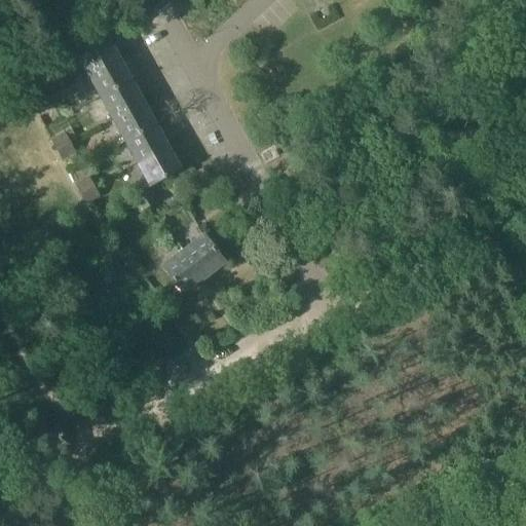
[(121,58),(108,36),(77,52),(89,75),(121,58)]
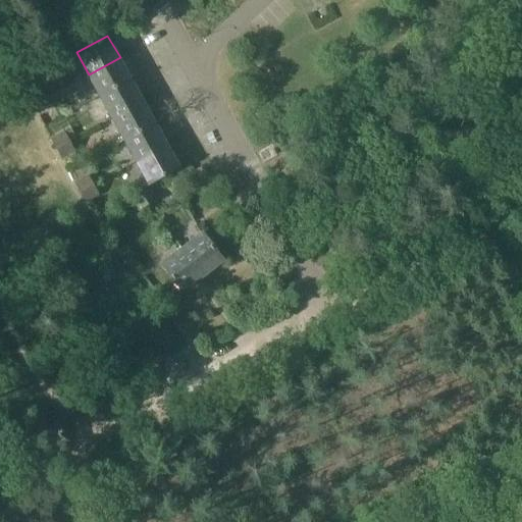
[(132,80),(120,57),(89,74),(101,97),(132,80)]
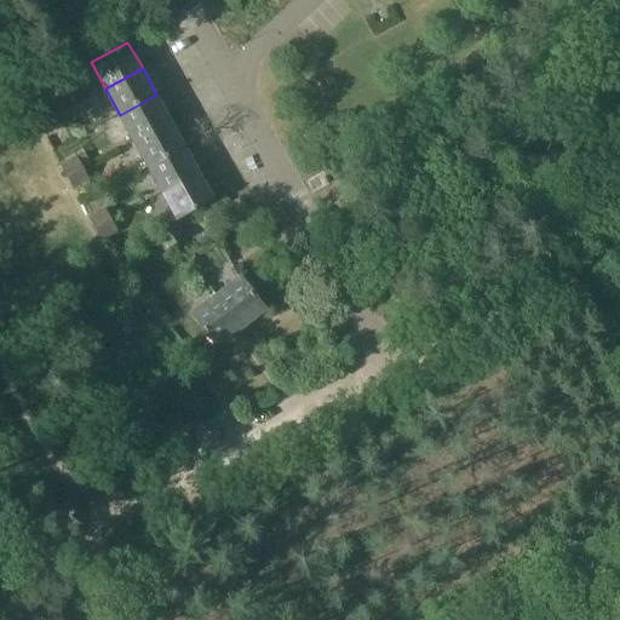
[(171,121),(156,95),(120,115),(135,141),(171,121)]
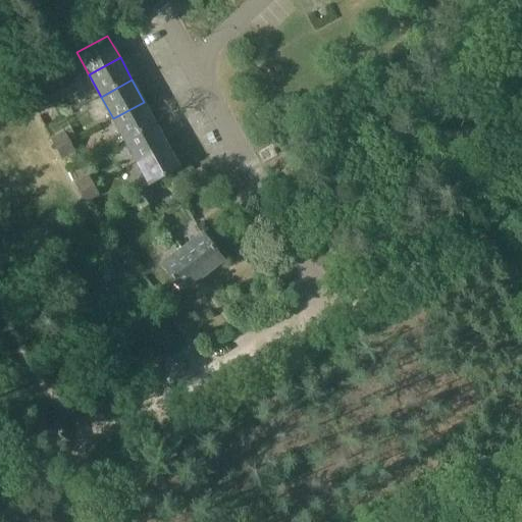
[(32,105),(45,97),(40,87),(27,95),(32,105)]
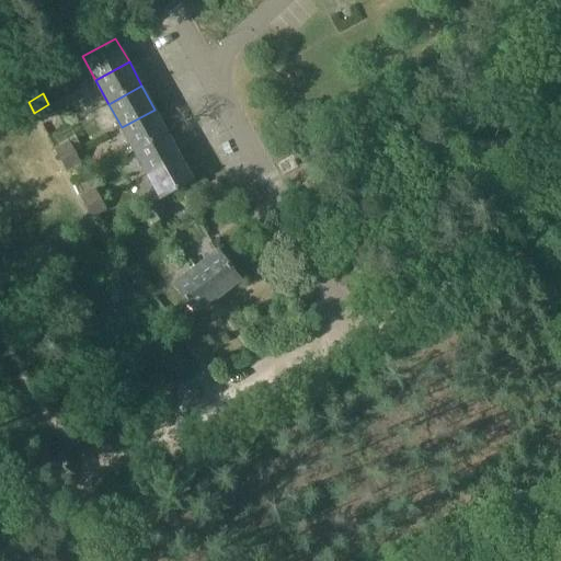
[(55,115),(48,104),(34,113),(41,124),(55,115)]
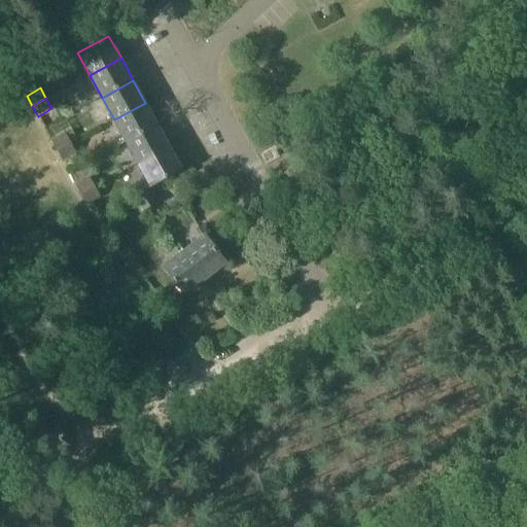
[(157,126),(145,103),(114,119),(127,142),(157,126)]
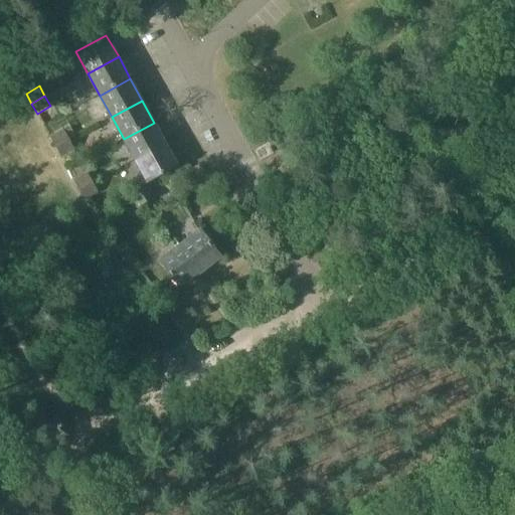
[(166,144),(154,123),(124,139),(136,161),(166,144)]
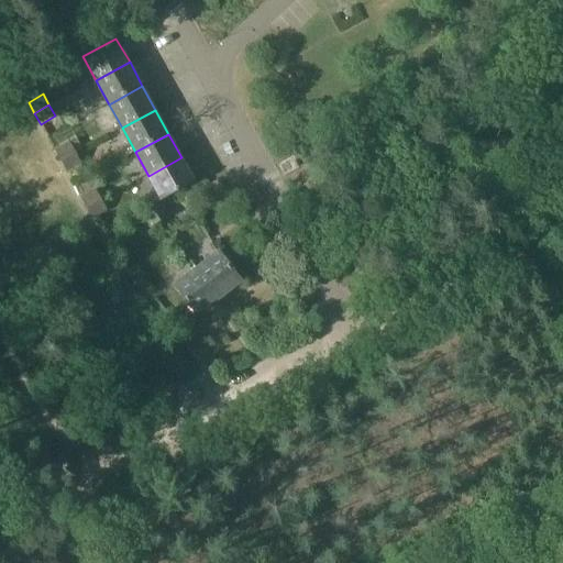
[(55,151),(62,162),(76,154),(69,143),(55,151)]
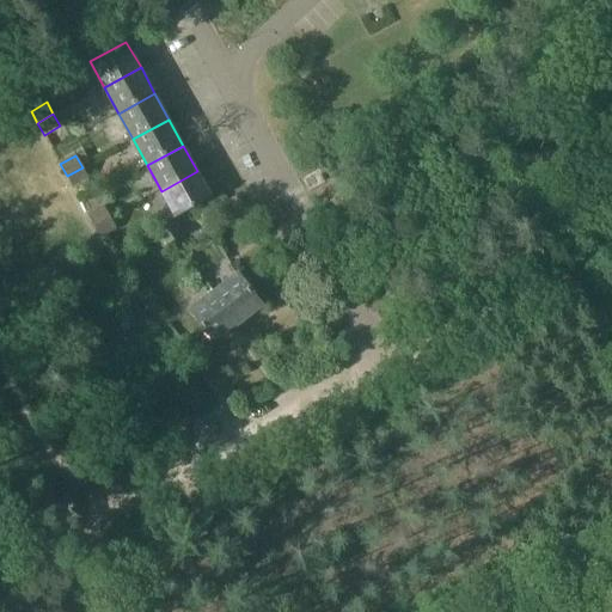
[(83,167),(67,176),(73,188),(89,179),(83,167)]
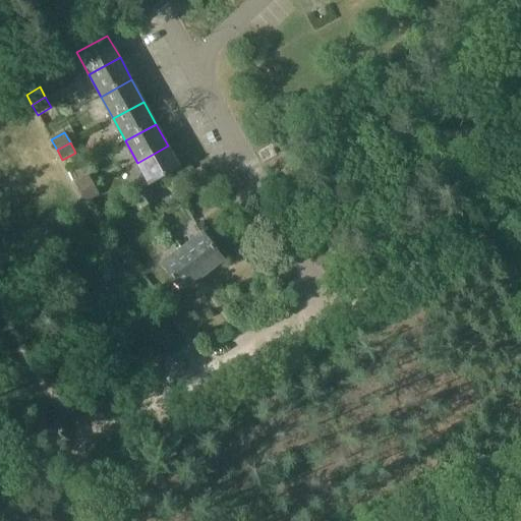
[(180,168),(168,146),(137,163),(150,185),(180,168)]
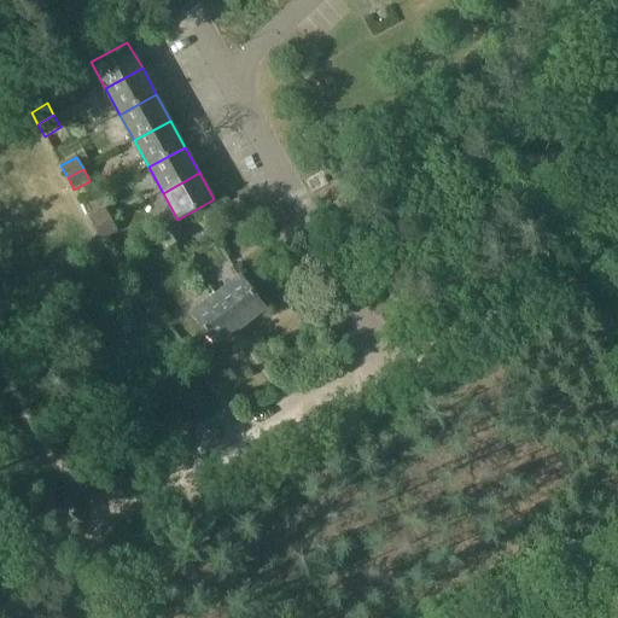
[(95,228),(111,220),(105,209),(89,217),(95,228)]
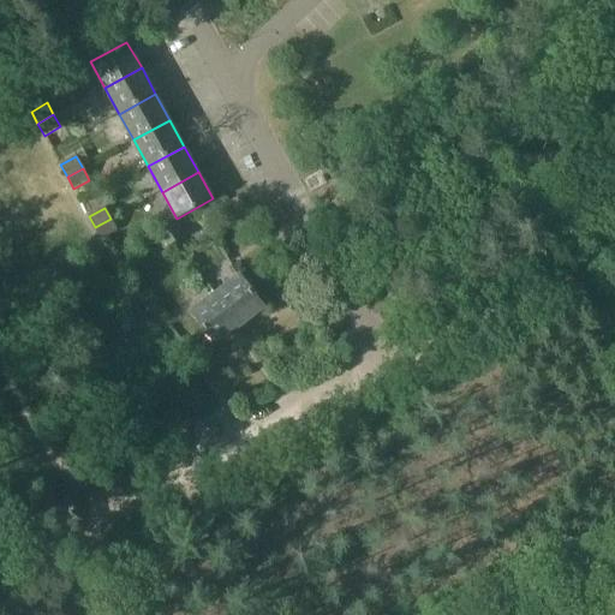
[(117,231),(111,219),(95,227),(101,239),(117,231)]
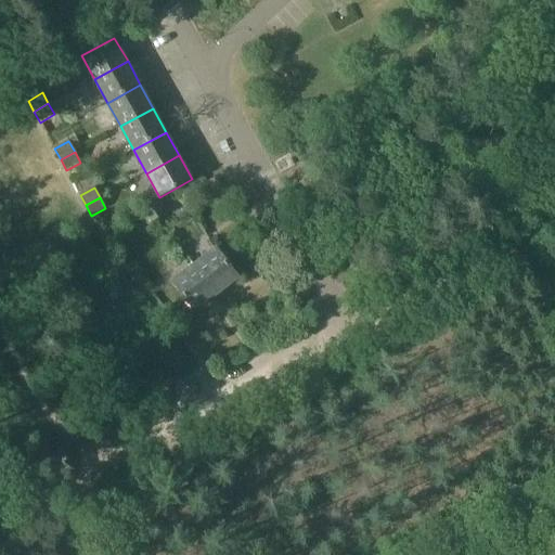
[(158,197),(149,205),(157,218),(167,210),(158,197)]
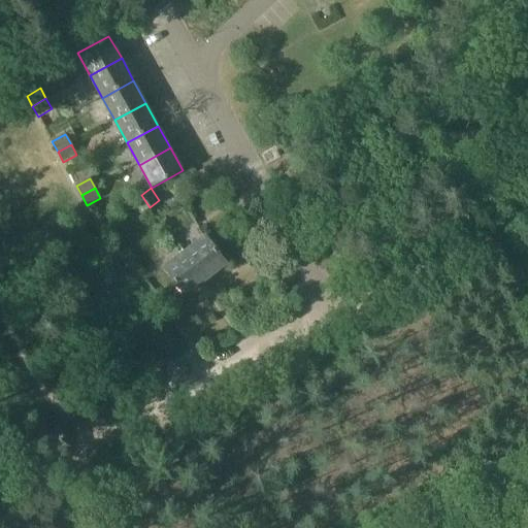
[(150,207),(141,195),(131,202),(140,215),(150,207)]
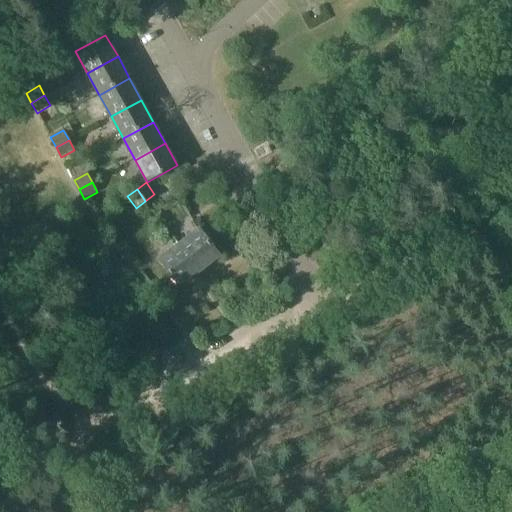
[(180,245),(201,272),(221,257),(200,230),(180,245)]
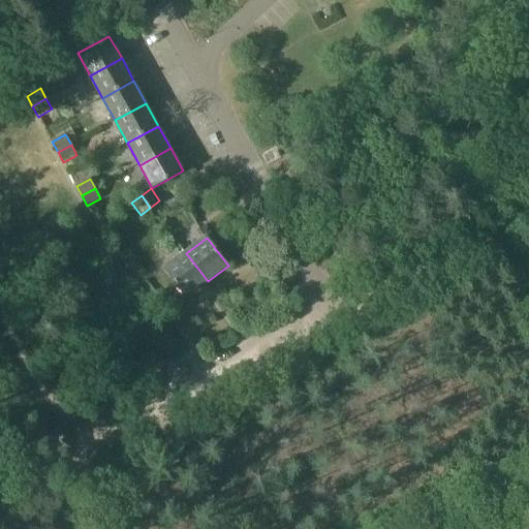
[(187,298),(208,281),(186,253),(165,270),(187,298)]
